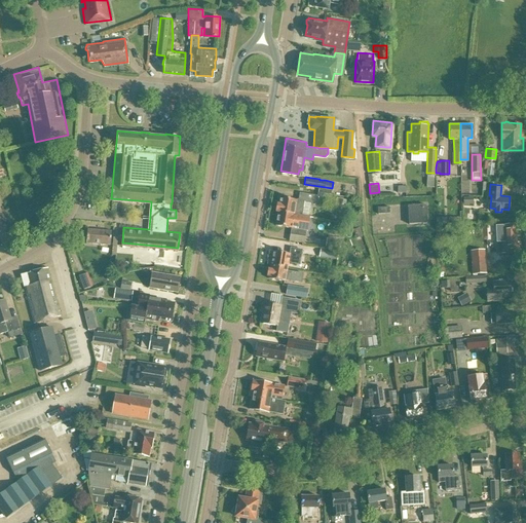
[(276,201),(274,210),(277,210),(294,213),(300,214),(302,200),(315,202),(317,193),(301,191),(300,199),(297,198),(279,195),(278,201),(276,201)]
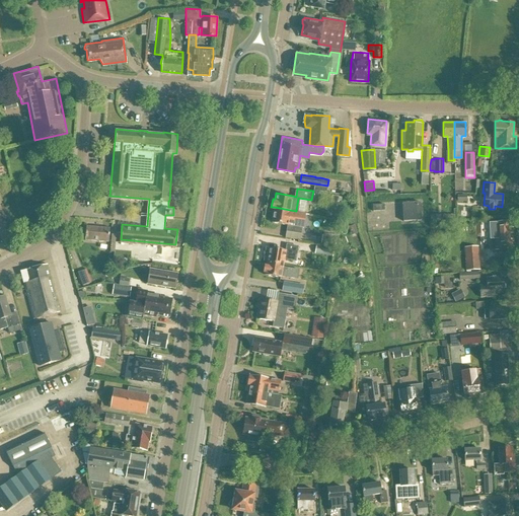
[(402,219),(421,218),(420,201),(402,201),(402,219)]
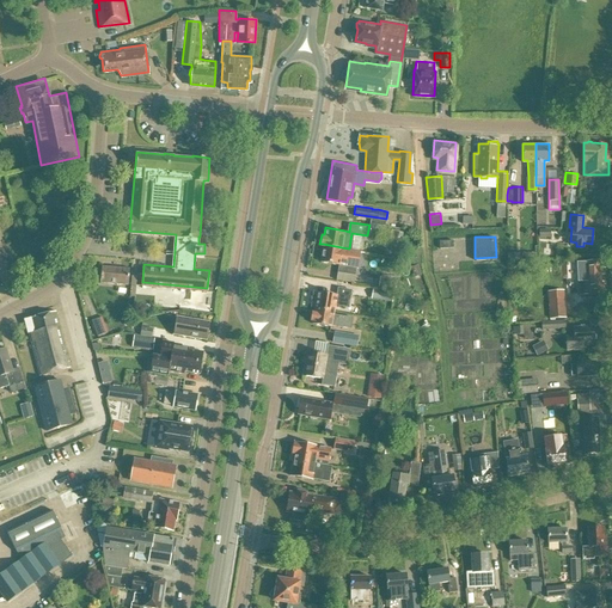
[(323,244),(319,259),(338,263),(337,270),(354,274),(359,250),(350,249),(349,249),(342,247),(323,244)]
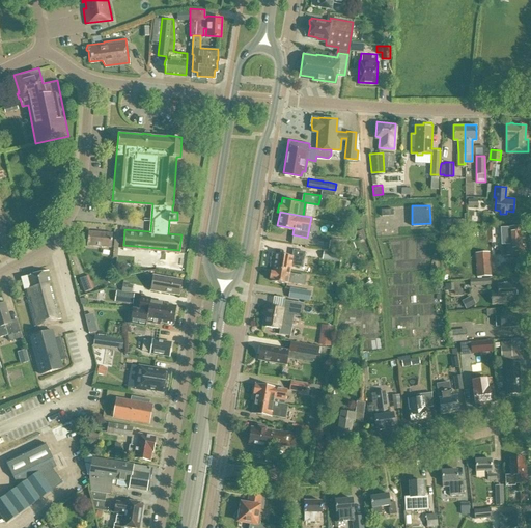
[(520,224),(514,224),(505,225),(506,253),(525,252),(525,243),(521,243),(521,237),(524,237),(524,230),(521,230),(520,224)]
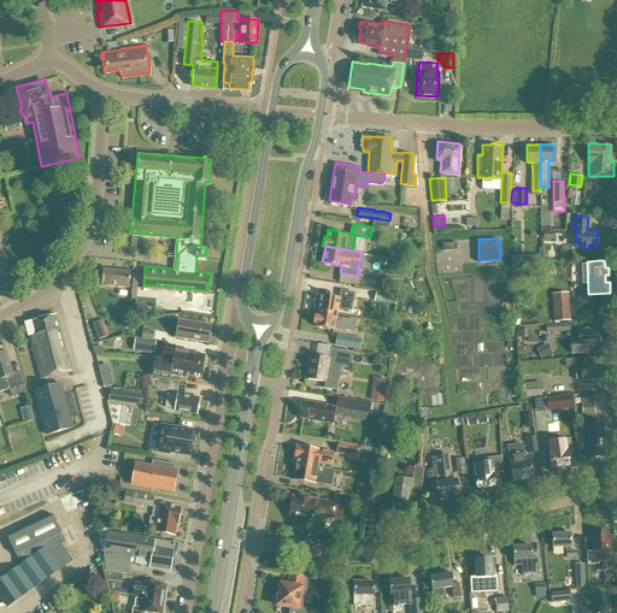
[(421,265),(413,267),(417,277),(424,275),(421,265)]
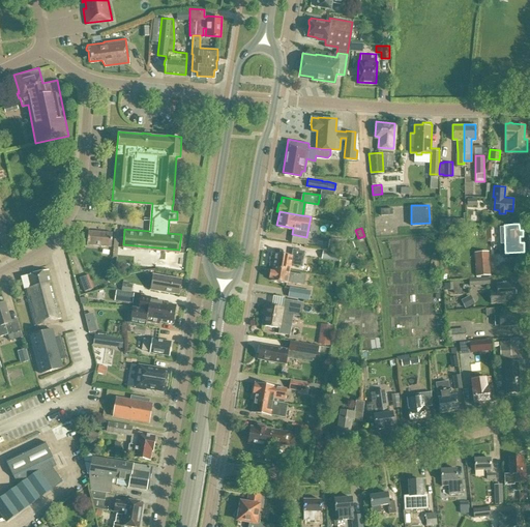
[(111,245),(112,232),(88,230),(87,243),(111,245)]
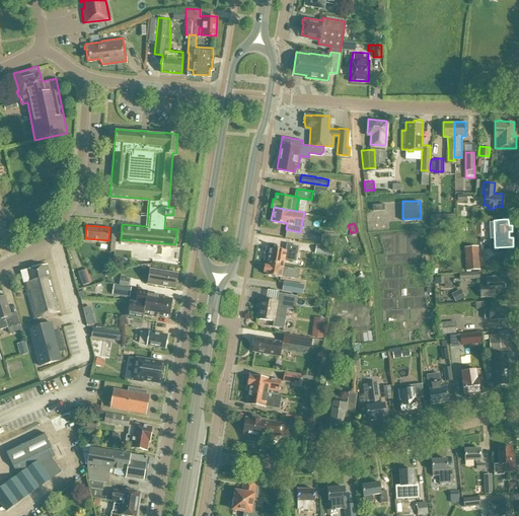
[(336,244),(337,233),(332,232),(332,234),(322,233),(320,241),(336,244)]
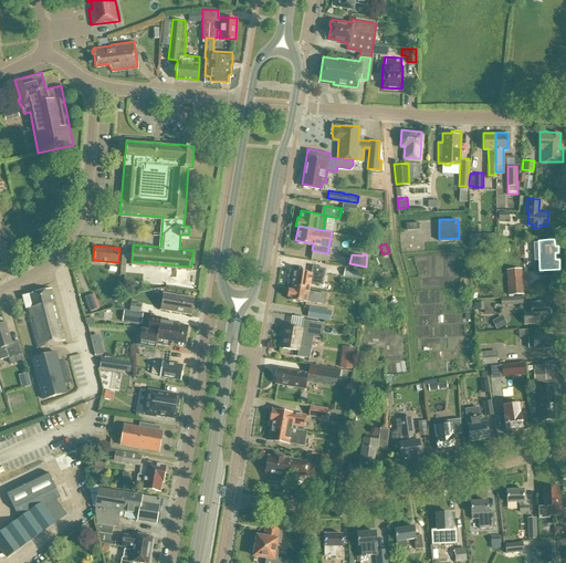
[(308,288),(310,280),(322,282),(324,267),(312,264),(311,271),(293,268),(291,284),(308,288)]
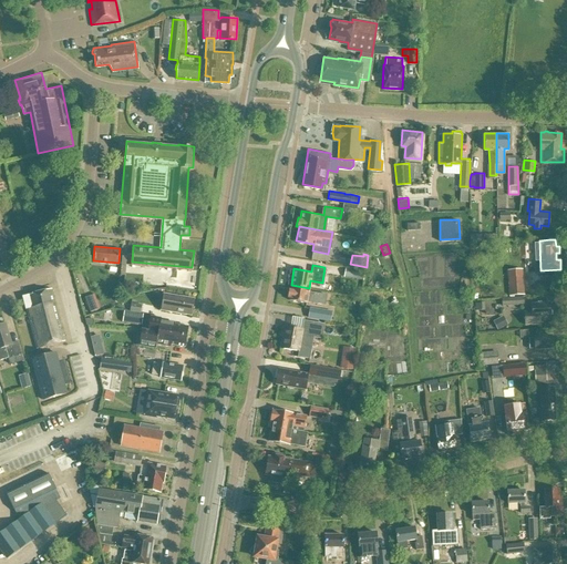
[(344,266),(343,275),(363,277),(364,268),(344,266)]
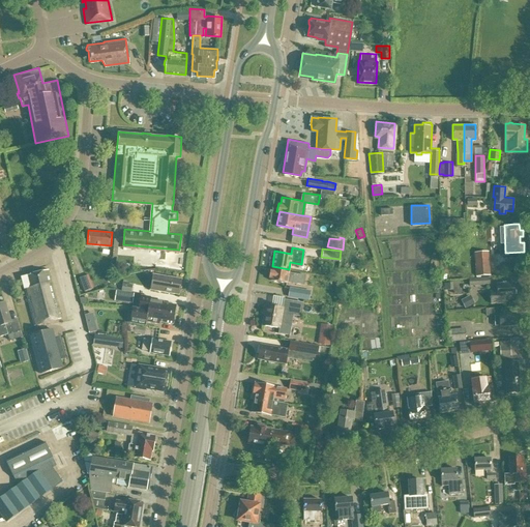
[(474,257),(475,273),(490,272),(489,256),(474,257)]
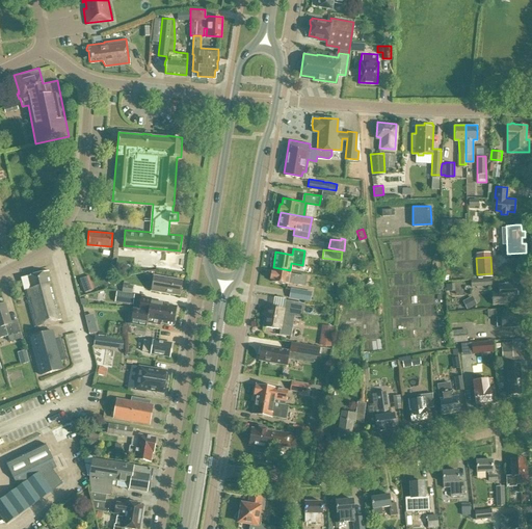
[(290,270),(273,267),(272,270),(270,270),(269,278),(271,278),(271,280),(288,283),(288,281),(304,284),(306,274),(293,272),(293,273),(289,272),(290,270)]
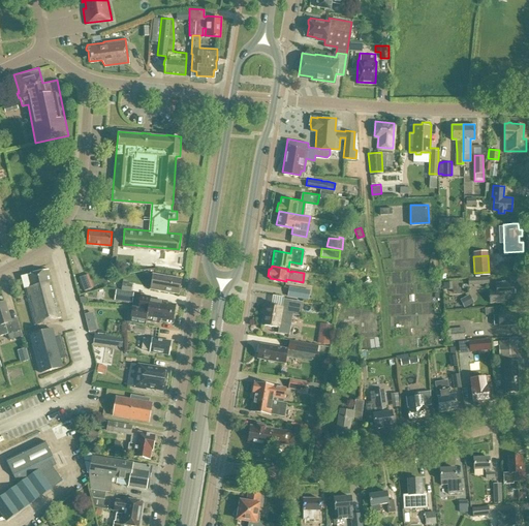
[(34,323),(60,316),(47,268),(41,270),(30,272),(30,273),(21,275),(24,286),(34,323)]
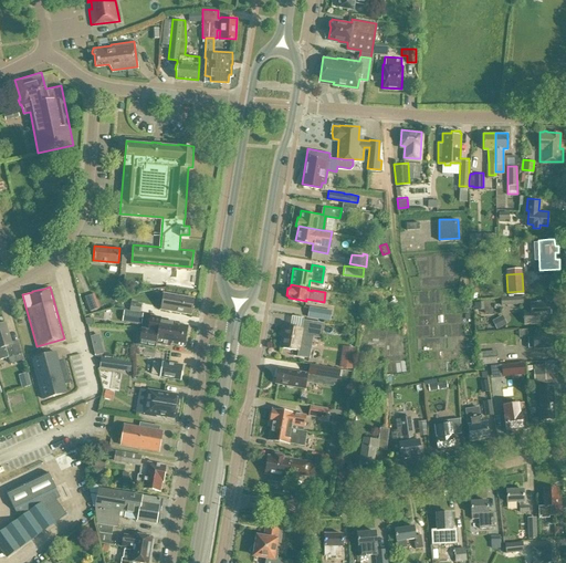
[(190,313),(194,296),(163,291),(159,308),(190,313)]
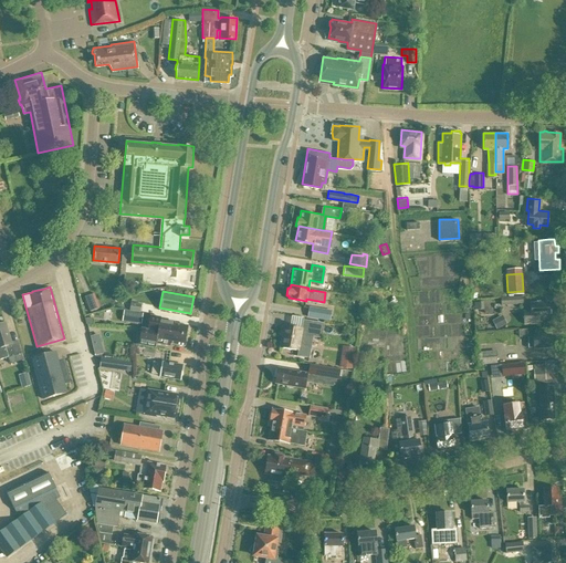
[(90,310),(97,306),(92,292),(84,295),(90,310)]
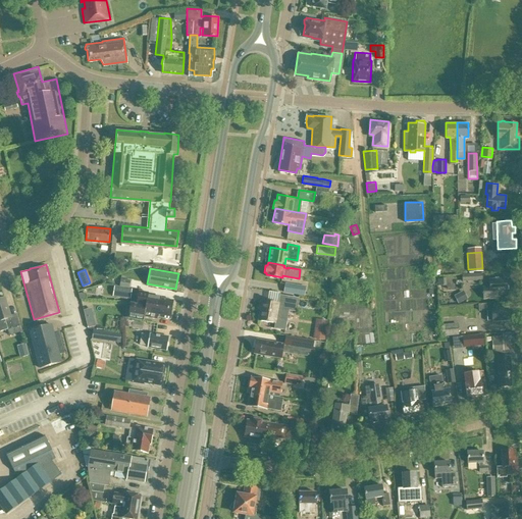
[(497,291),(500,290),(501,292),(505,292),(505,290),(507,290),(506,276),(488,277),(489,284),(482,286),(483,297),(497,297),(497,291)]
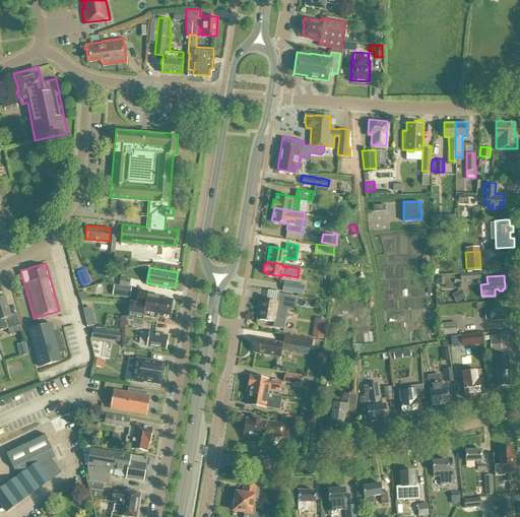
[(129,285),(130,277),(120,276),(119,283),(129,285)]
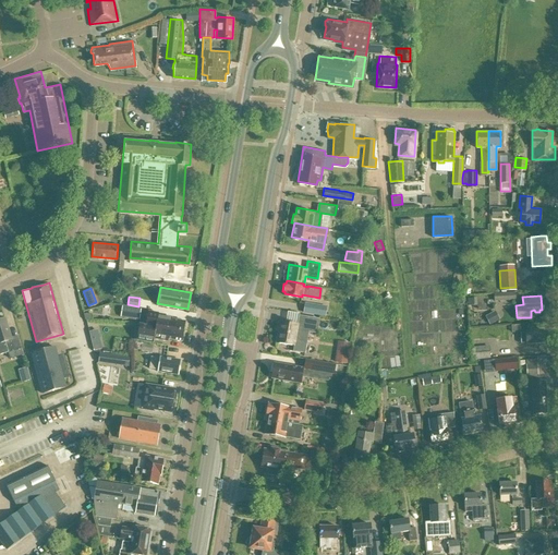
[(304,300),(303,311),(324,314),(326,304),(304,300)]
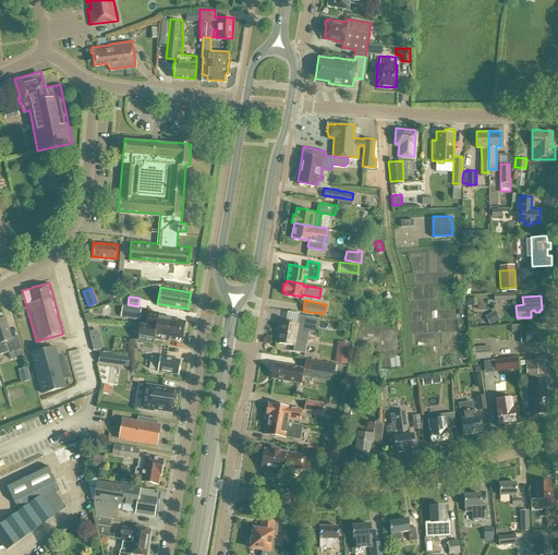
[(141,308),(122,304),(120,314),(138,317),(141,308)]
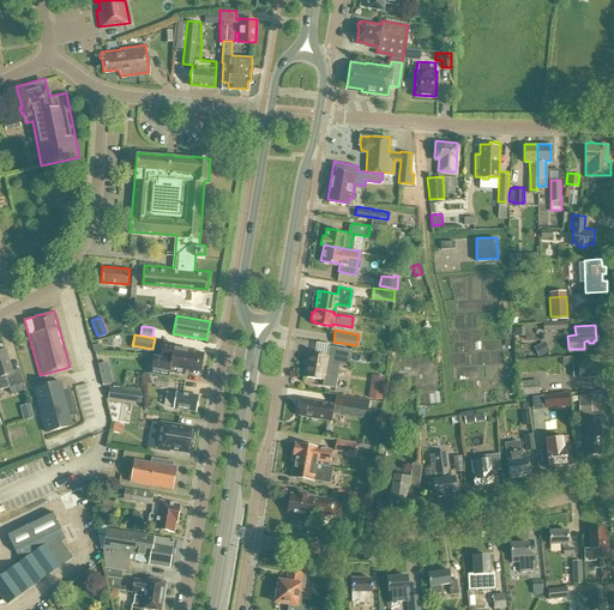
[(545,340),(535,345),(540,354),(548,349),(545,340)]
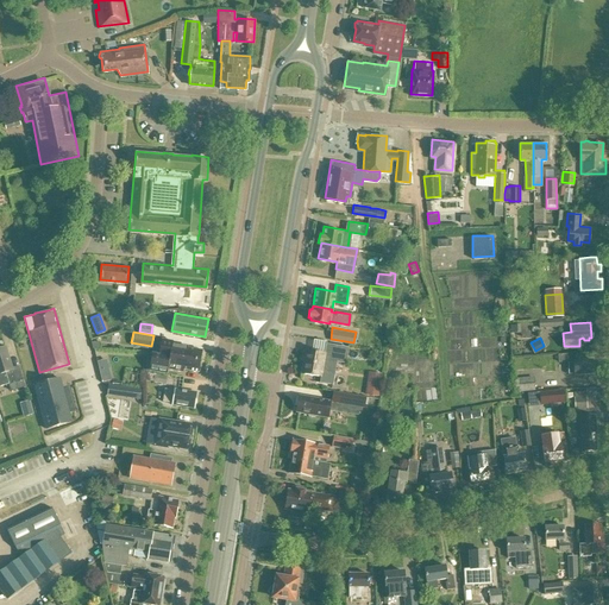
[(158,353),(200,359),(201,348),(187,346),(187,344),(171,341),(170,345),(159,344),(158,353)]
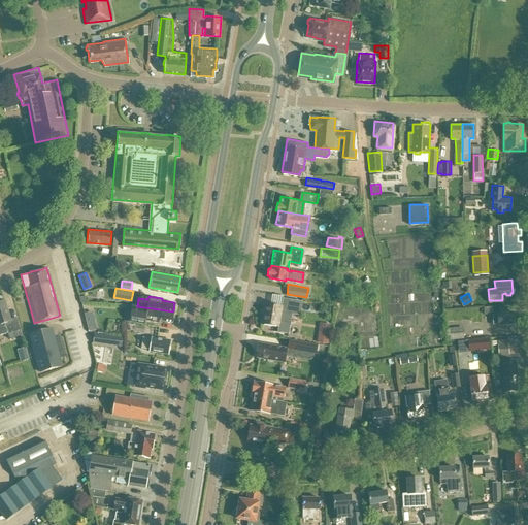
[(299,299),(283,297),(281,304),(265,302),(264,304),(263,304),(262,310),(264,310),(262,323),(277,325),(276,330),(288,332),(291,312),(297,313),(299,299)]
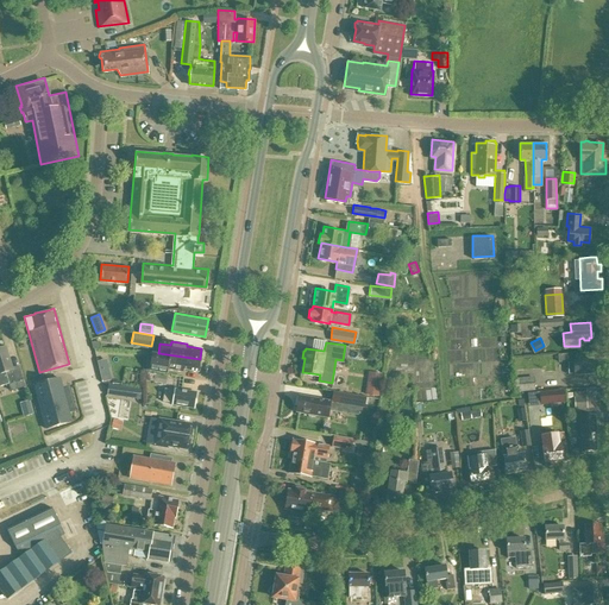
[(0,346),(0,383),(8,380),(11,389),(24,385),(23,378),(18,364),(12,365),(5,345),(0,346)]
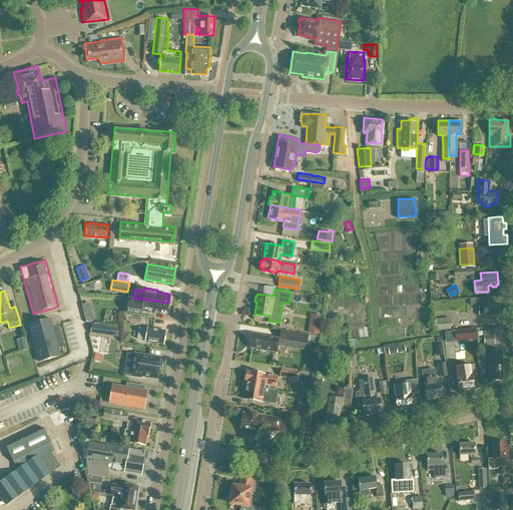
[(168,303),(133,298),(128,297),(125,311),(140,313),(140,310),(153,312),(154,311),(166,313),(167,310),(168,309),(168,307),(167,306),(168,303)]
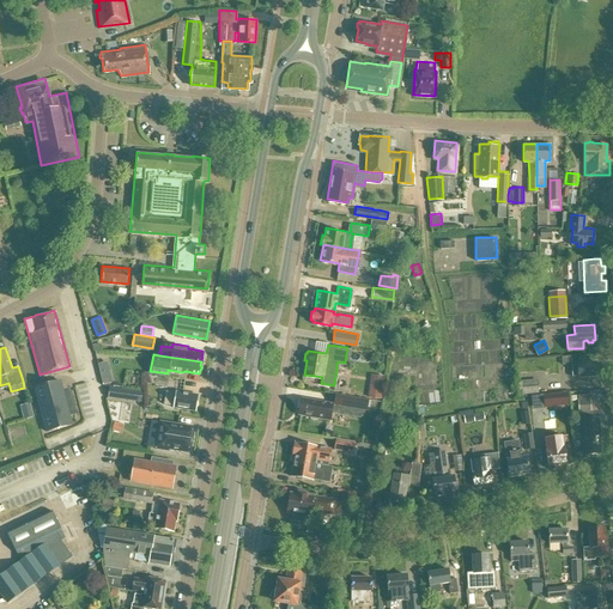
[(109,358),(99,359),(102,381),(111,379),(109,358)]
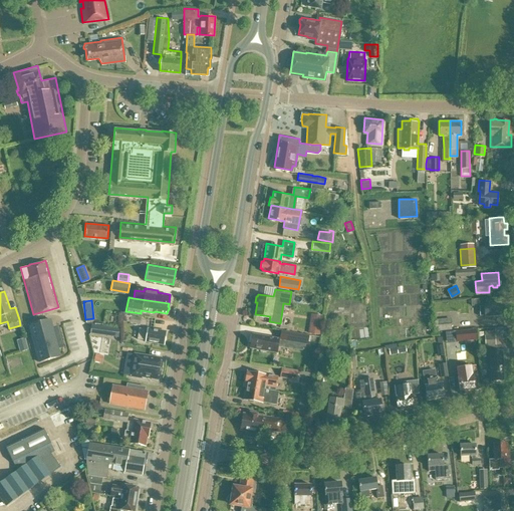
[(500,302),(498,302),(484,303),(484,304),(479,304),(479,314),(485,314),(485,315),(500,314),(500,302)]
